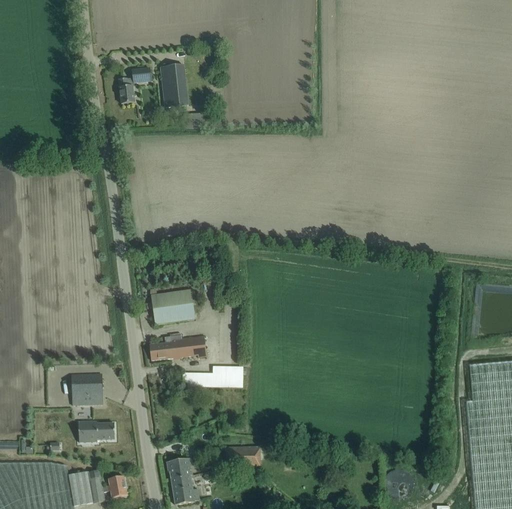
[(165,104),(189,101),(184,63),(161,66),(165,104)]
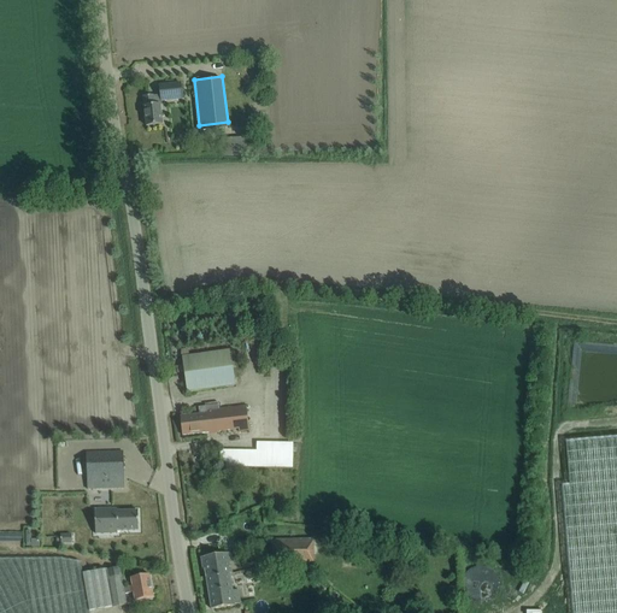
[(159,82),(162,98),(182,95),(180,80),(159,82)]
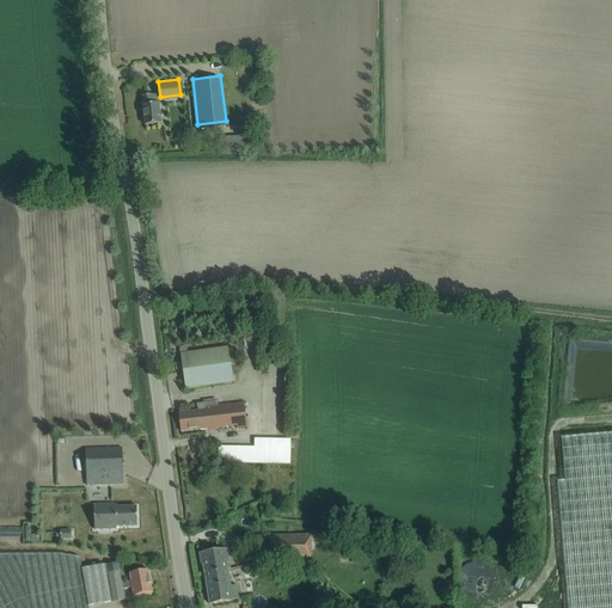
[(145,122),(160,121),(158,100),(153,102),(152,92),(142,93),(145,122)]
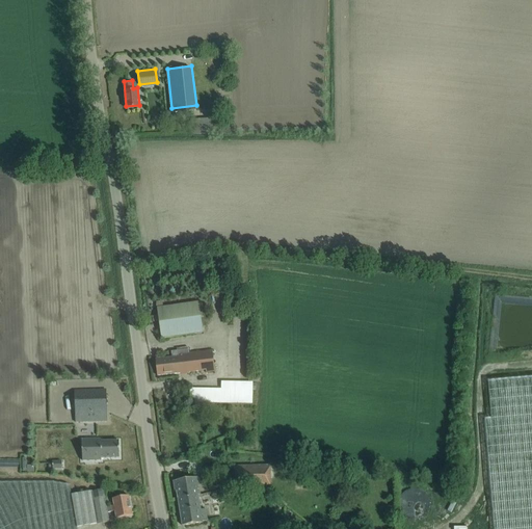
[(228,82),(228,94),(238,94),(238,82),(228,82)]
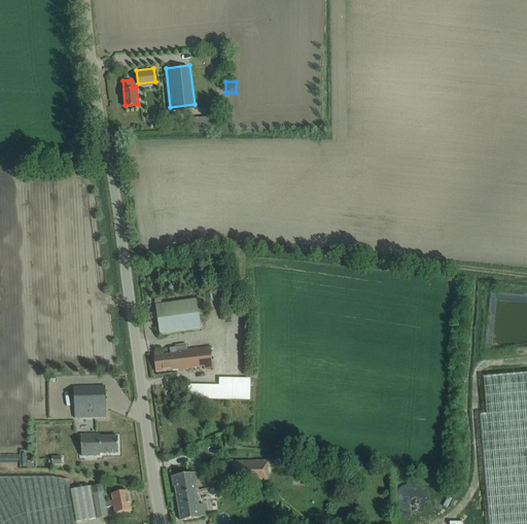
[(201,327),(197,297),(155,303),(160,333),(201,327)]
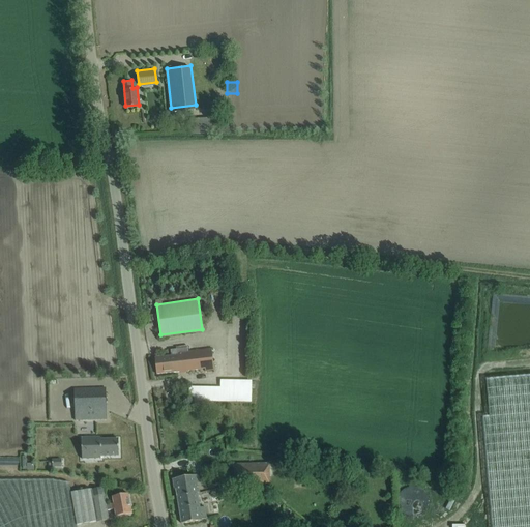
[(187,344),(182,344),(176,345),(176,347),(170,348),(171,354),(154,355),(156,372),(205,367),(205,369),(212,368),(211,347),(187,349),(187,344)]
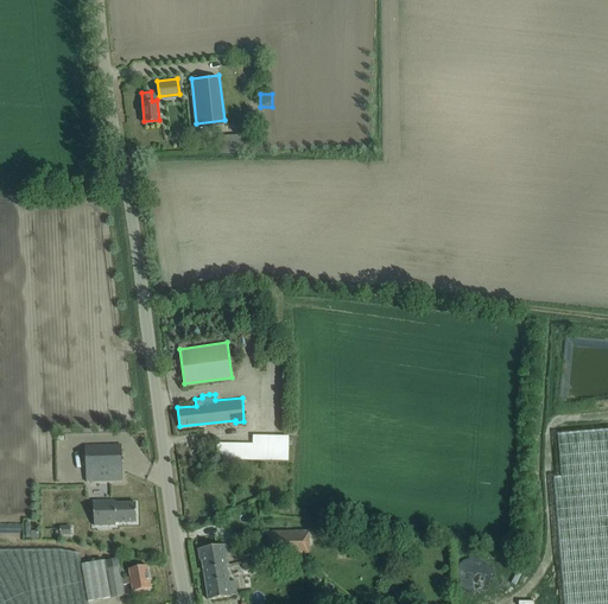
[(607,603),(607,427),(557,433),(562,475),(553,476),(564,603),(607,603)]
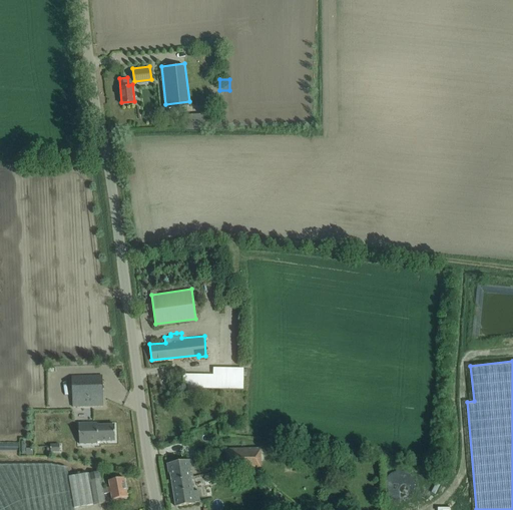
[(220,369),(190,369),(190,380),(251,381),(251,363),(220,363),(220,369)]
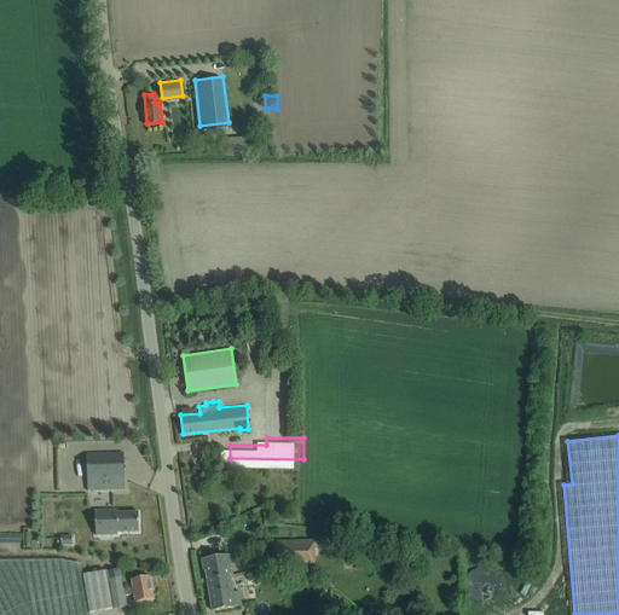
[(87,451),(87,487),(125,487),(123,451),(87,451)]
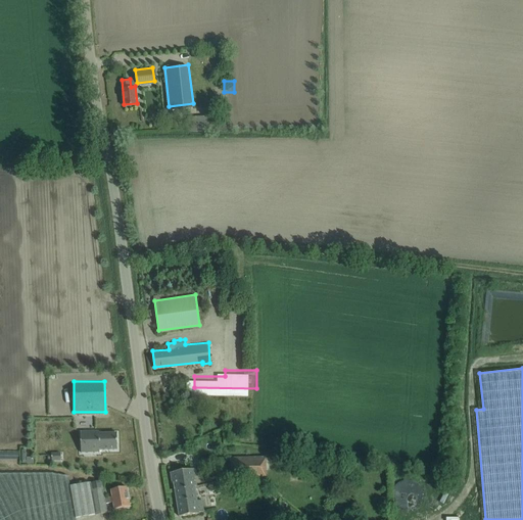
[(81,429),(81,451),(99,450),(99,447),(117,447),(116,430),(98,431),(98,429),(81,429)]
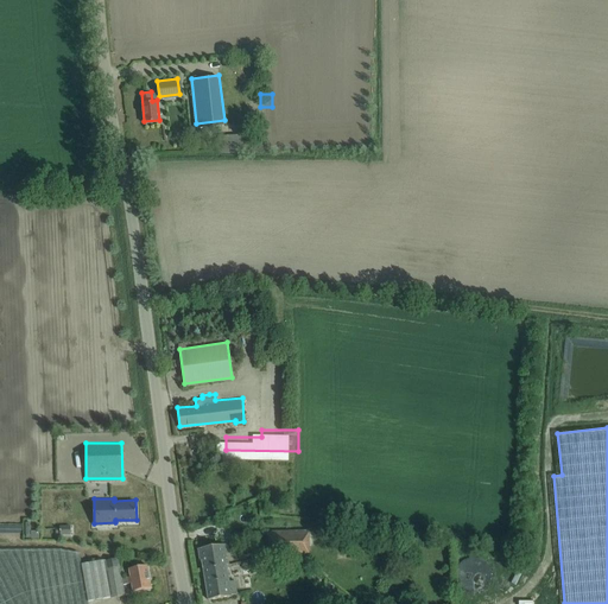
[(268,529),(268,564),(309,563),(309,528),(268,529)]
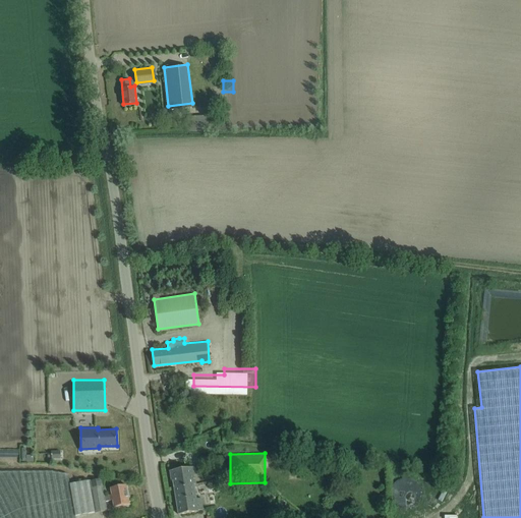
[(173,478),(174,485),(195,481),(192,465),(170,468),(171,478),(173,478)]
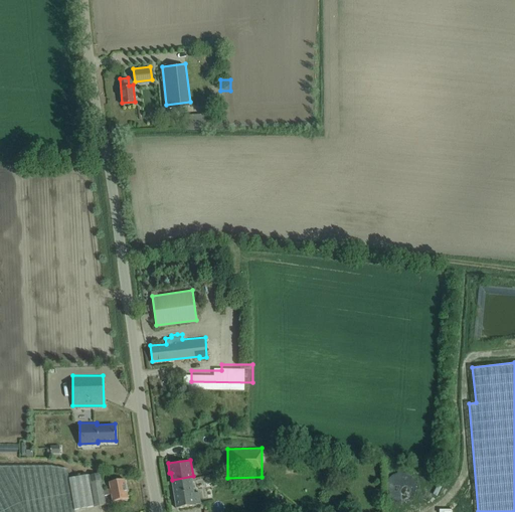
[(104,493),(108,493),(107,488),(103,488),(100,472),(89,474),(88,473),(68,476),(67,467),(50,464),(0,464),(0,511),(74,511),(74,508),(106,502),(104,493)]
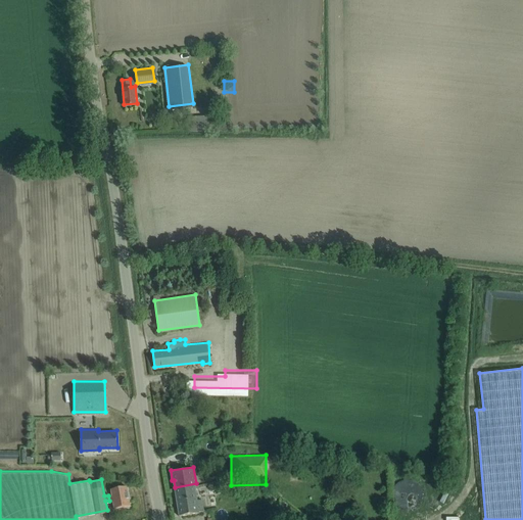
[(197,483),(196,483),(175,487),(179,514),(198,511),(195,487),(198,486),(197,483)]
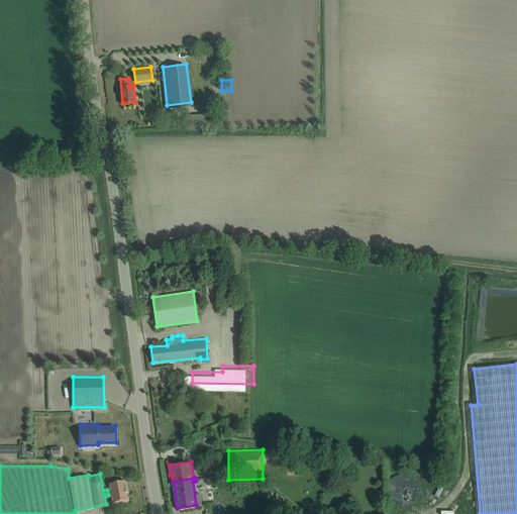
[(124,479),(109,482),(110,489),(107,490),(108,495),(112,494),(113,501),(128,498),(124,479)]
